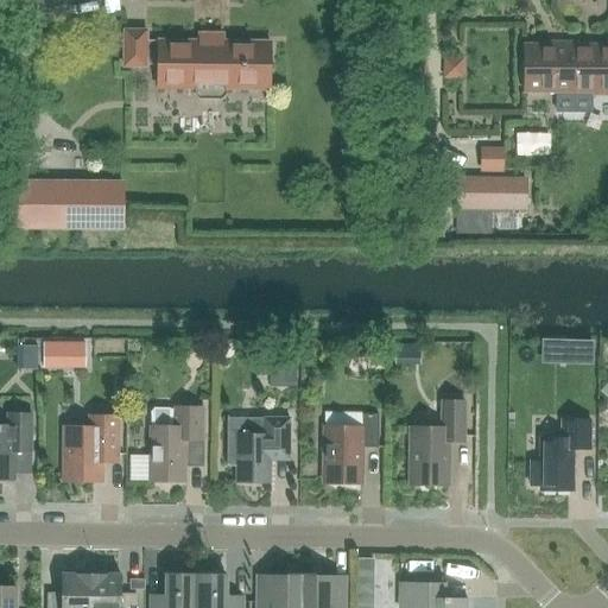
[(220,100),(223,96),(223,90),(268,90),(270,43),(222,43),(222,38),(198,38),(198,43),(145,42),(145,32),(124,32),(122,68),(145,68),(145,65),(157,65),(157,89),(195,89),(195,95),(198,100),(220,100)]
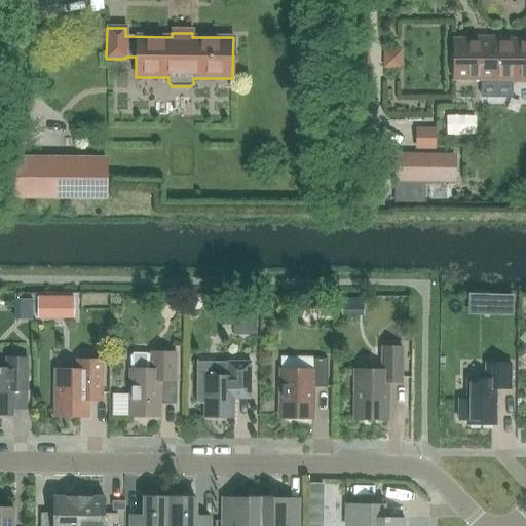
[(525,39),(453,40),(453,81),(525,80),(525,39)]
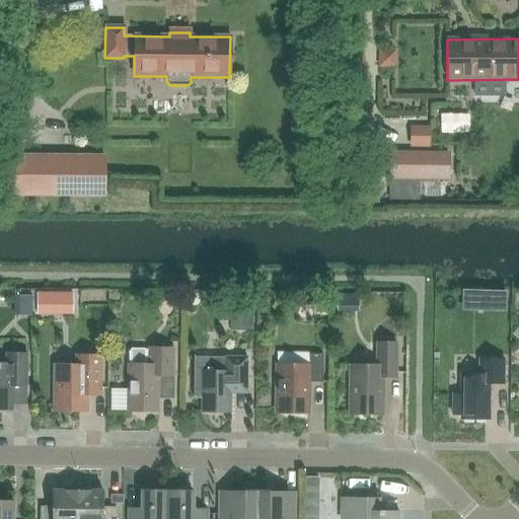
[(386,180),(450,181),(450,152),(387,152),(386,180)]
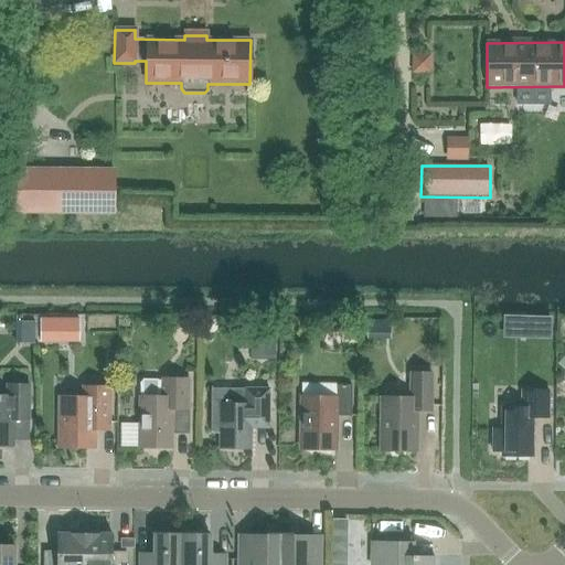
[(113,170),(95,170),(0,169),(0,213),(113,214),(113,170)]
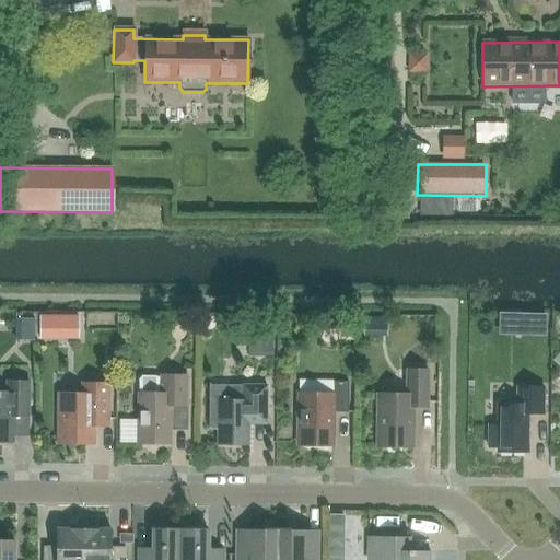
[(0,340),(21,339),(20,325),(0,326),(0,340)]
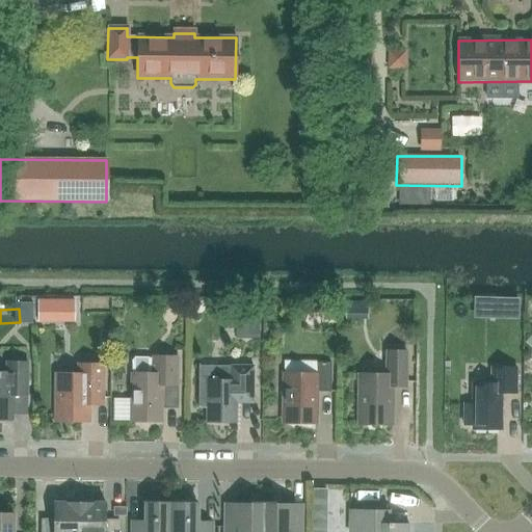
[(259,340),(260,313),(236,313),(236,340),(259,340)]
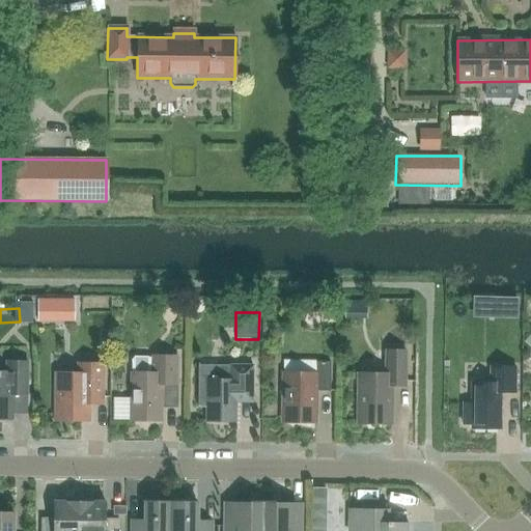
[(404,387),(406,352),(385,351),(385,375),(358,374),(357,424),(391,424),(391,387),(404,387)]
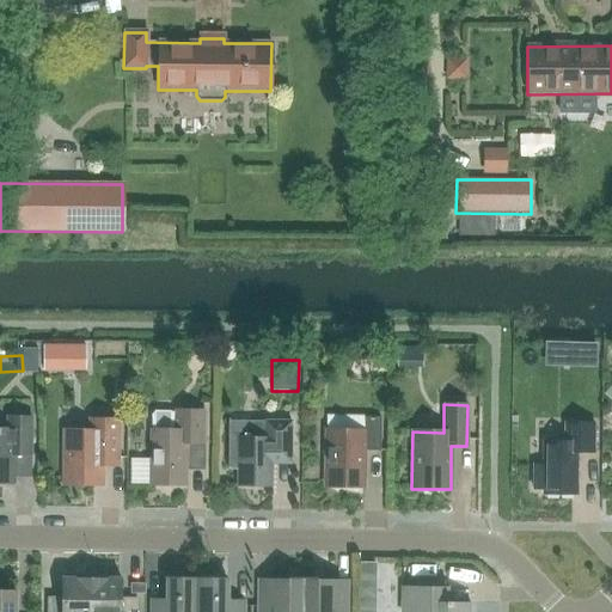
[(203,445),(203,411),(175,411),(175,412),(151,412),(151,430),(150,487),(185,487),(187,458),(188,458),(188,445),(203,445)]
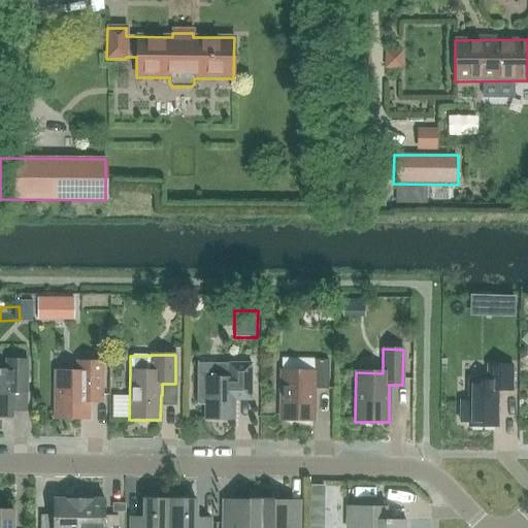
[(27,393),(27,360),(6,360),(6,370),(0,370),(0,418),(12,418),(12,393),(27,393)]
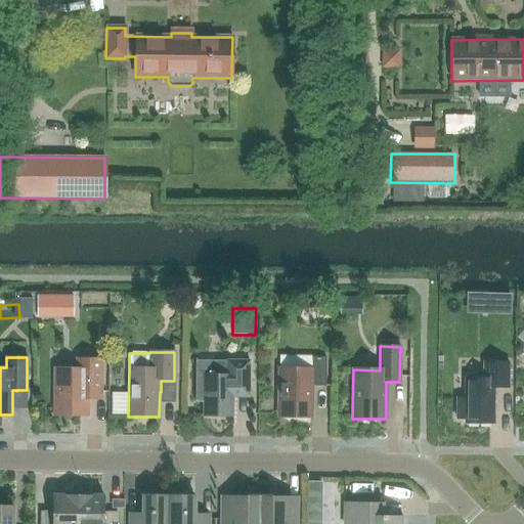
[(277,418),(311,418),(312,387),(325,387),(325,358),(312,358),(311,369),(278,368),(277,418)]
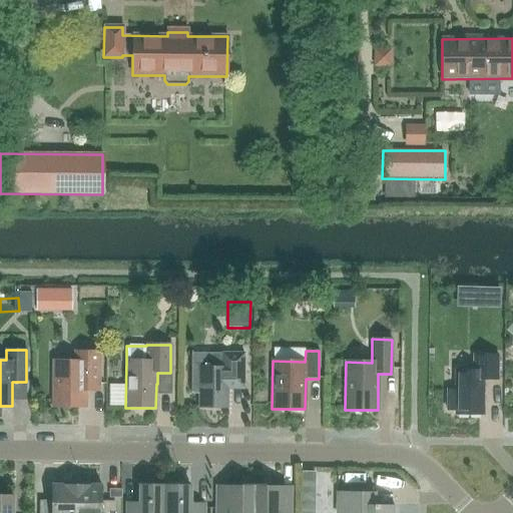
[(191,352),(190,393),(192,393),(192,392),(198,392),(198,408),(227,408),(227,379),(243,379),(243,354),(192,354),(192,352),(191,352)]
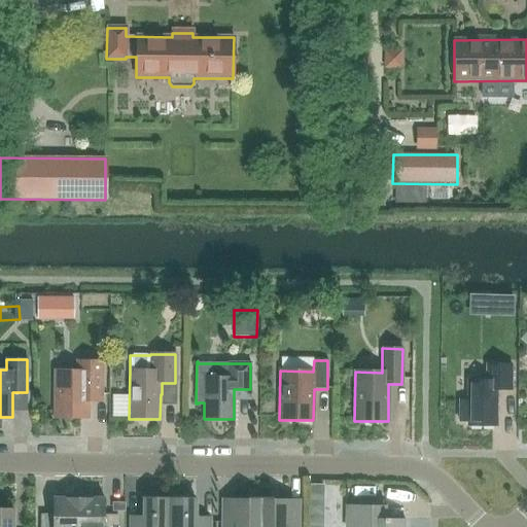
[(102,401),(103,362),(76,362),(75,372),(56,372),(55,418),(88,418),(88,401),(102,401)]
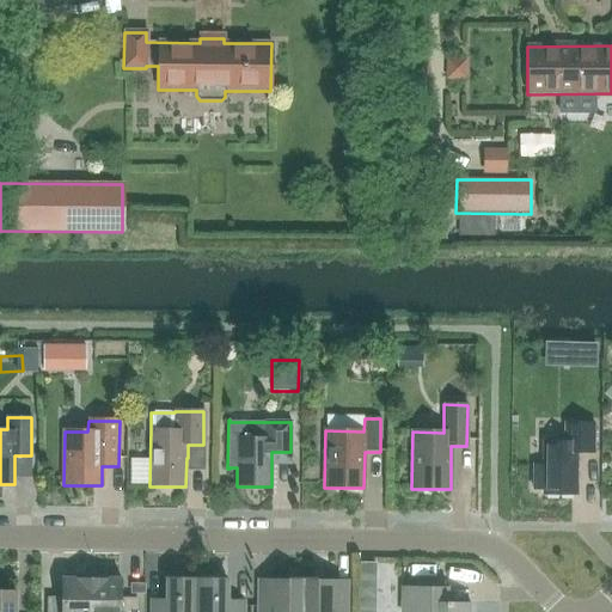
[(533,466),(533,490),(543,490),(542,495),(576,495),(577,453),(594,453),(594,424),(564,424),(564,442),(543,442),(543,466),(533,466)]
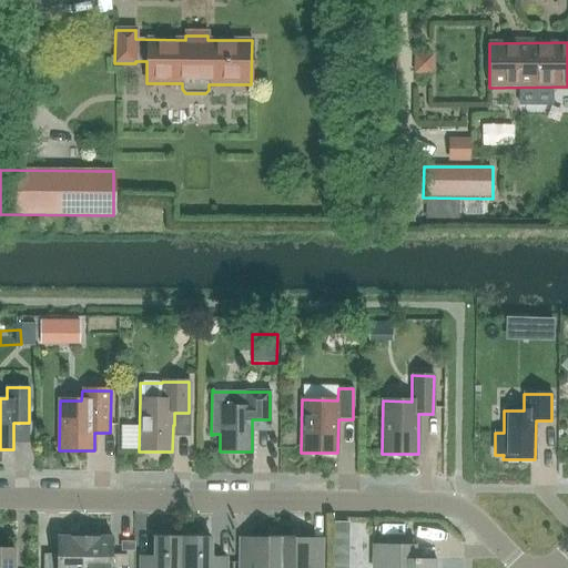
[(83,567),(84,537),(58,537),(58,560),(43,560),(42,567),(83,567)]
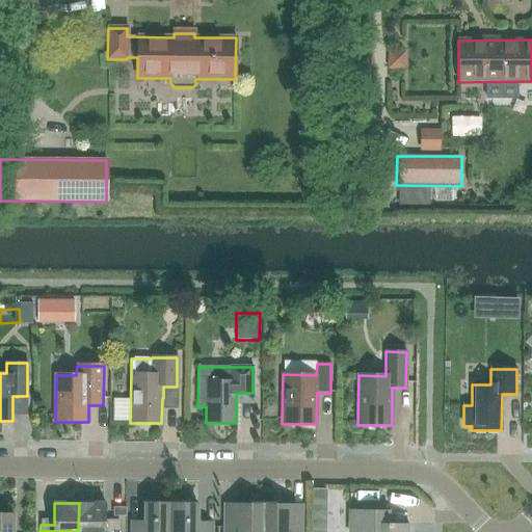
[(121,531),(121,526),(105,525),(105,503),(79,503),(78,531),(121,531)]
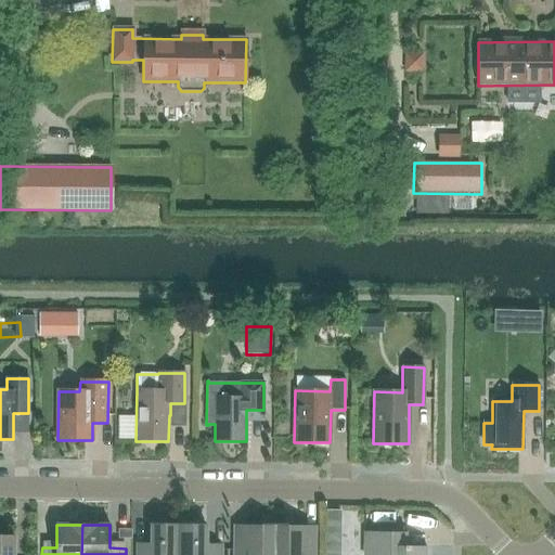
[(177,554),(178,526),(151,526),(151,544),(137,544),(137,554),(177,554)]
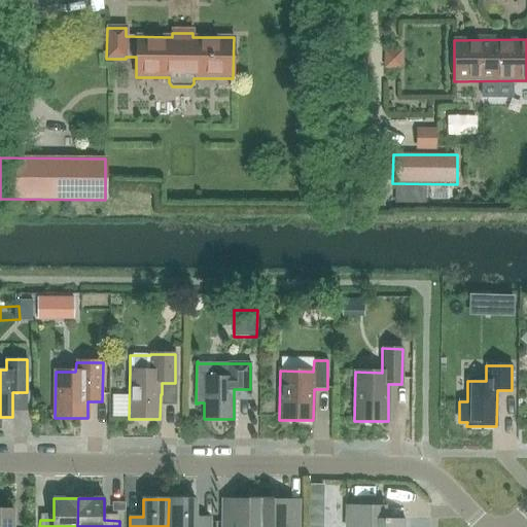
[(196,518),(196,499),(169,499),(168,526),(209,526),(210,518),(196,518)]
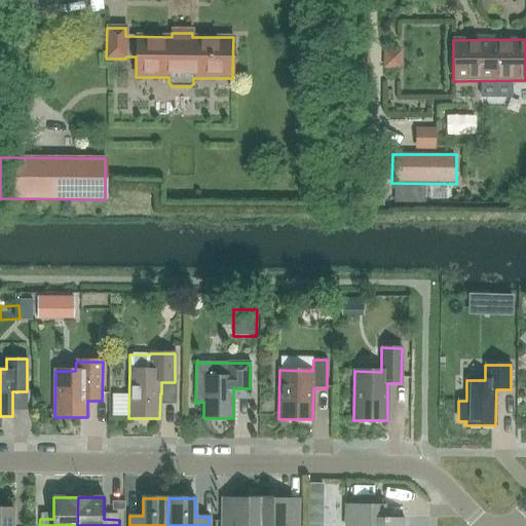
[(259,525),(260,499),(222,499),(221,525),(259,525)]
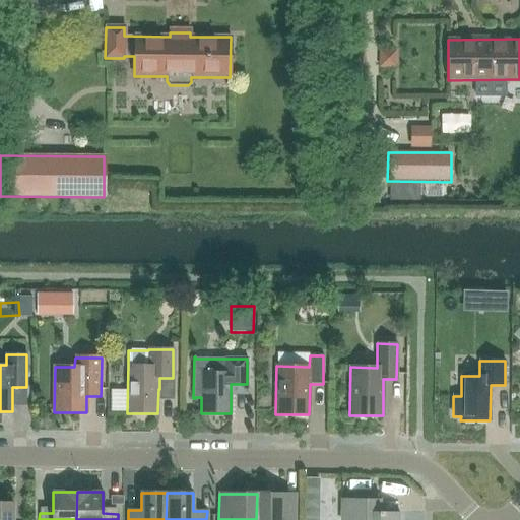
[(294,519),(295,494),(257,494),(256,519),(294,519)]
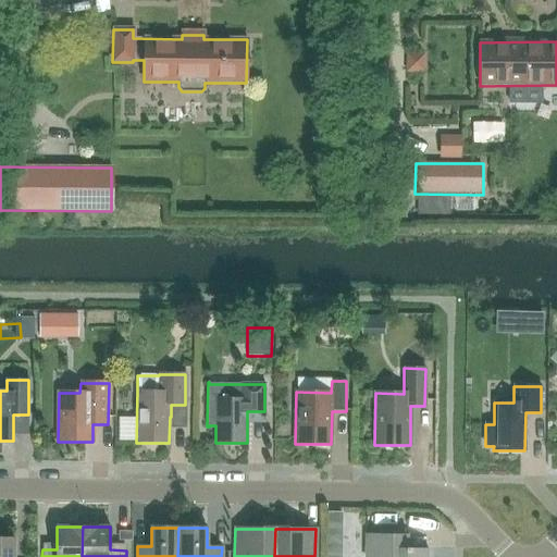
[(426,556),(428,549),(407,548),(407,535),(366,534),(366,556),(367,556),(426,556)]
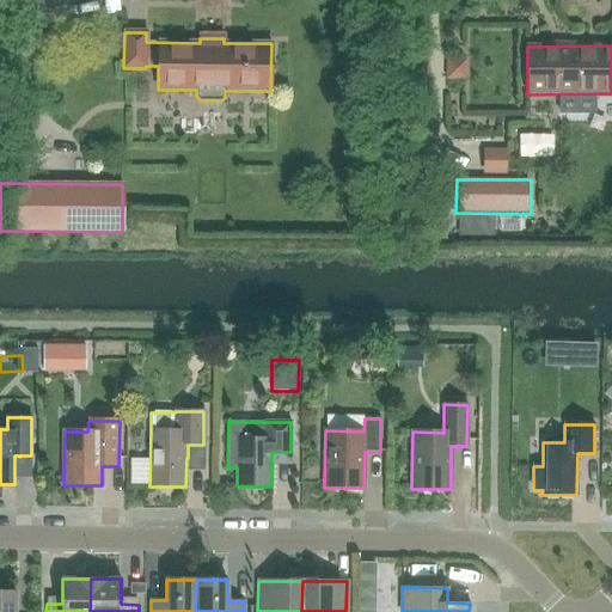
[(0,611),(14,611),(16,592),(0,592),(0,611)]
